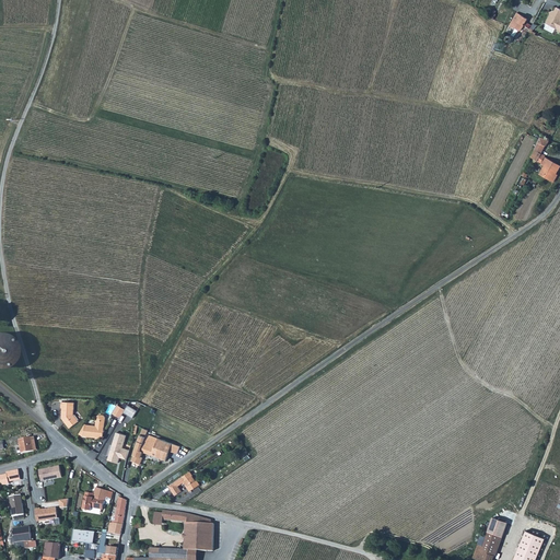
[(552,13),(547,24),(559,30),(559,8),(558,7),(555,12),(552,13)]
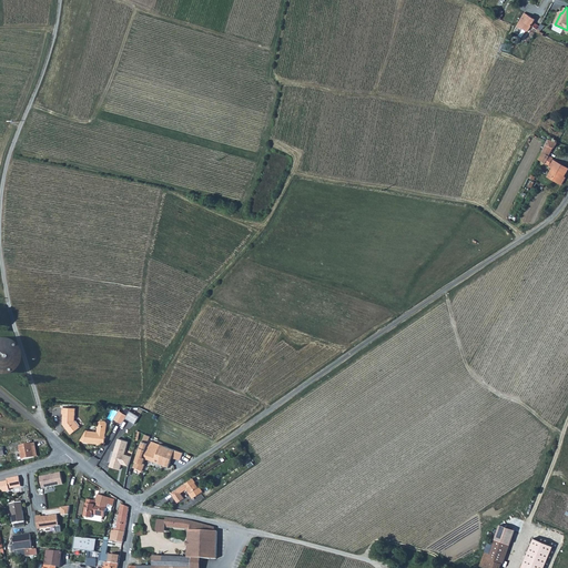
[(524,13),(517,26),(523,30),(524,29),(528,32),(535,19),(524,13)]
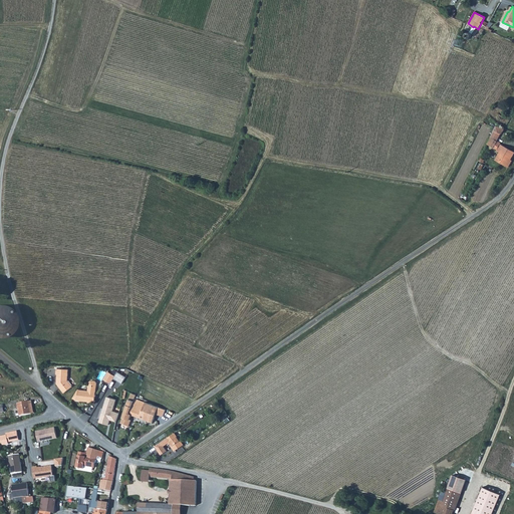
[(495,160),(509,168),(513,161),(511,160),(513,154),(513,151),(500,145),(501,143),(498,142),(505,129),(496,126),(490,138),(487,144),(494,149),(494,148),(497,150),(496,151),(500,153),(495,160)]
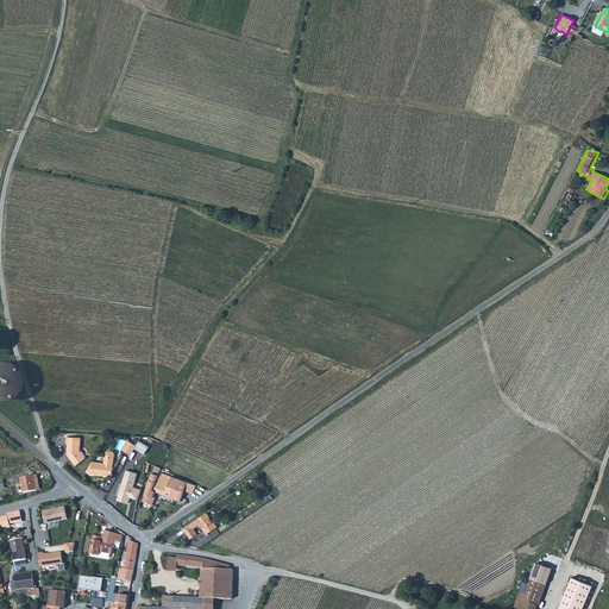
[(547,230),(552,231),(560,215),(556,213),(547,230)]
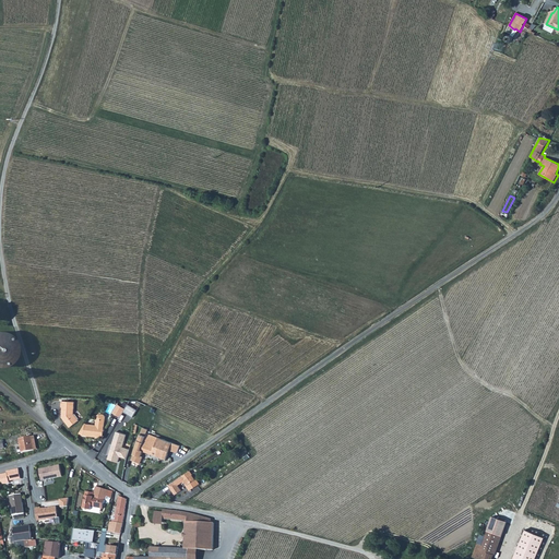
[(8,366),(9,365),(10,364),(12,361),(13,360),(14,359),(15,357),(15,356),(16,354),(16,352),(16,351),(16,348),(16,346),(16,344),(15,343),(14,341),(14,340),(12,337),(11,336),(10,335),(9,334),(7,333),(4,332),(3,332),(1,332),(0,331),(0,367),(2,367),(3,367),(6,366),(8,366)]
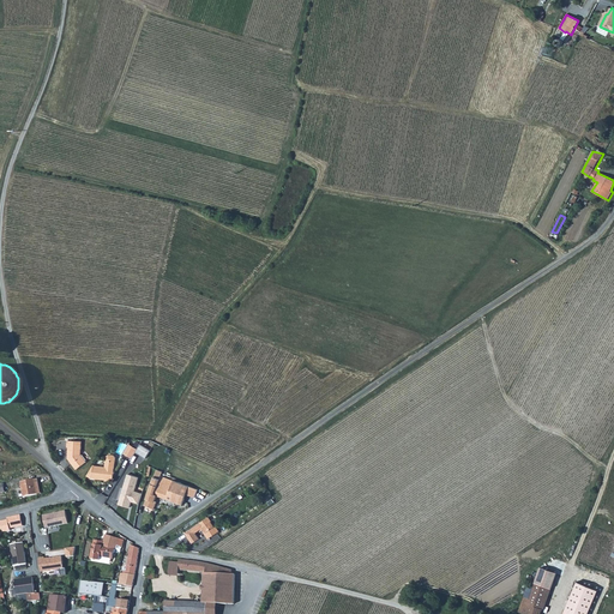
[(80,455),(82,441),(67,440),(67,447),(68,447),(67,458),(77,470),(86,462),(80,455)]
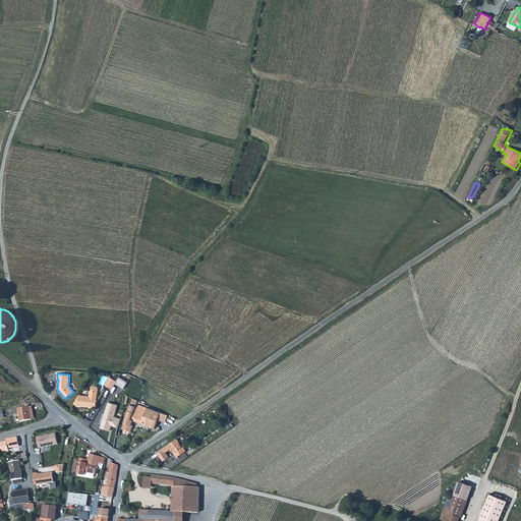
[(110,378),(105,385),(112,390),(117,382),(110,378)]
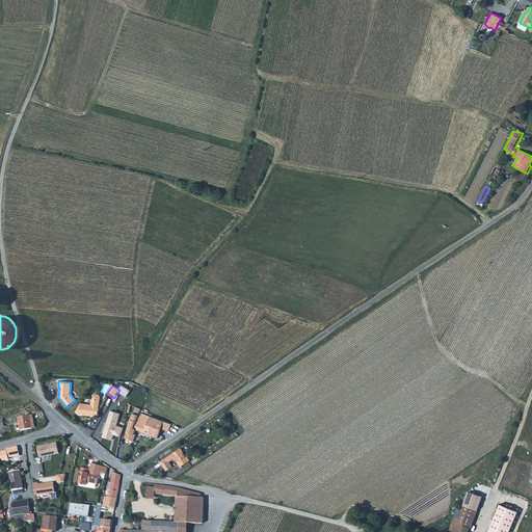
[(118,392),(127,397),(132,391),(123,386),(118,392)]
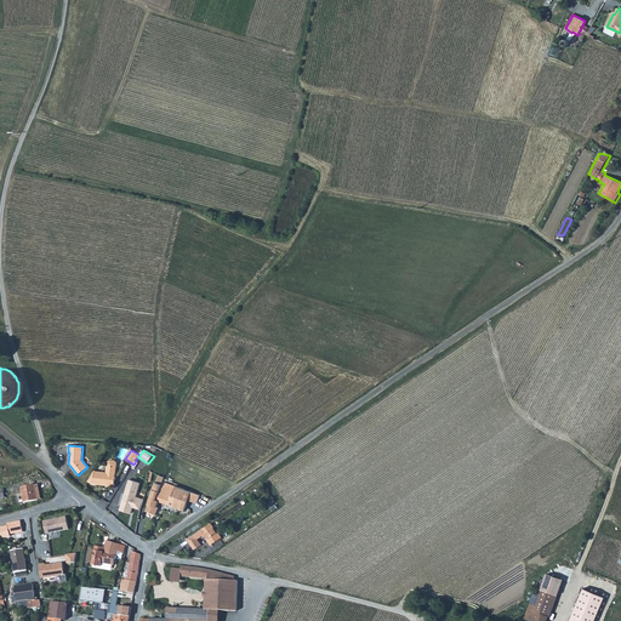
[(115,486),(117,471),(118,465),(117,461),(112,461),(109,462),(107,473),(97,472),(96,471),(89,482),(92,484),(115,486)]
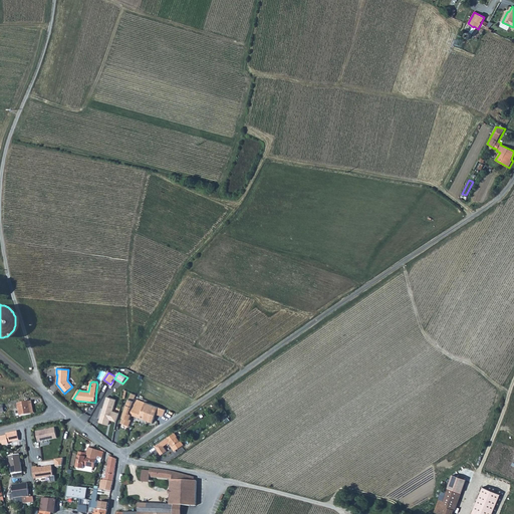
[(116,400),(107,397),(98,423),(108,426),(110,421),(115,423),(118,414),(112,412),(116,400)]
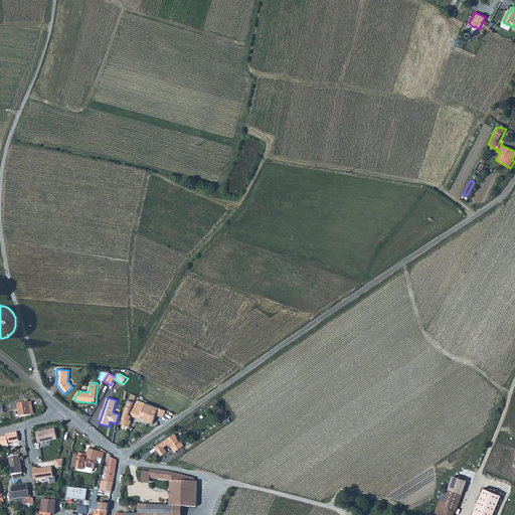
[(132,415),(143,419),(149,404),(136,399),(135,402),(129,400),(127,405),(124,416),(121,423),(129,426),(131,420),(130,420),(132,415)]
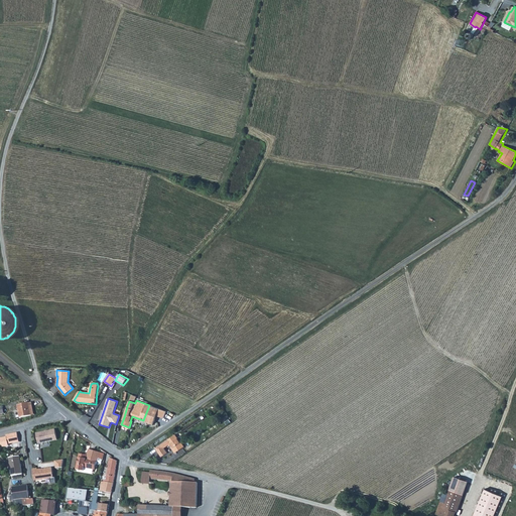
[(30,415),(28,403),(17,405),(20,417),(30,415)]
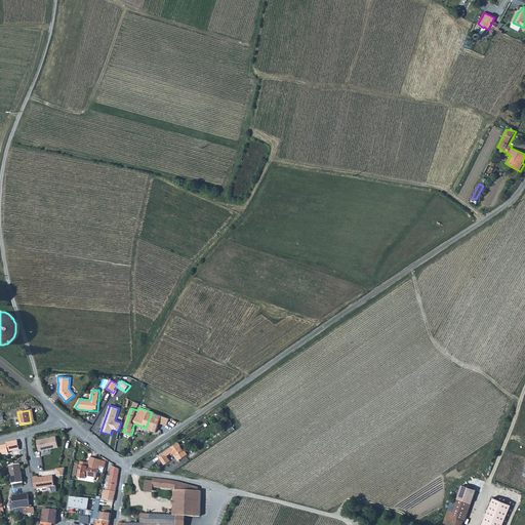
[(156,432),(160,422),(162,416),(152,412),(146,428),(156,432)]
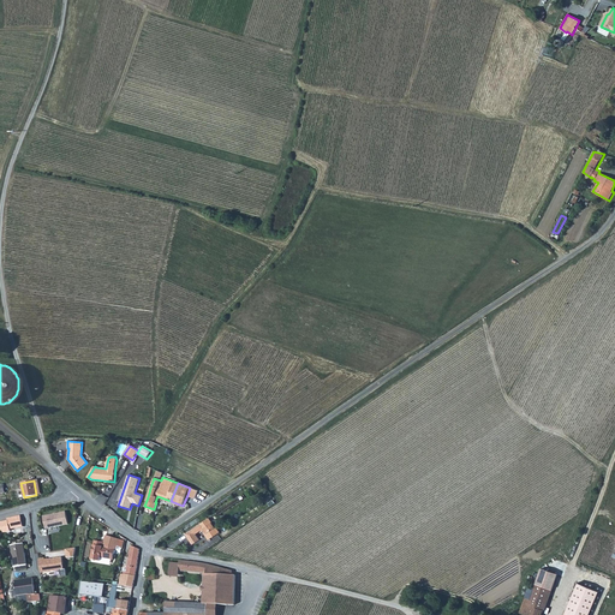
[(198,491),(190,488),(187,495),(195,499),(197,494),(198,491)]
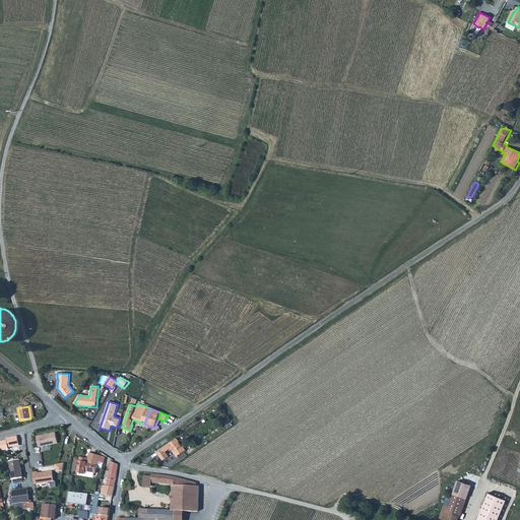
[(37,437),(39,447),(55,444),(54,433),(37,437)]
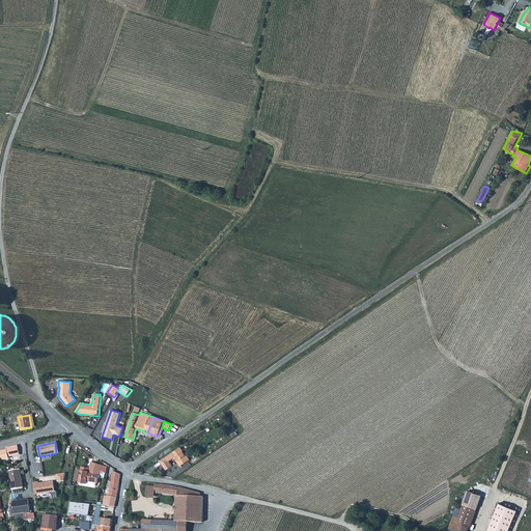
[(19,445),(7,447),(7,449),(0,450),(0,456),(2,456),(2,459),(9,458),(9,456),(20,454),(19,445)]
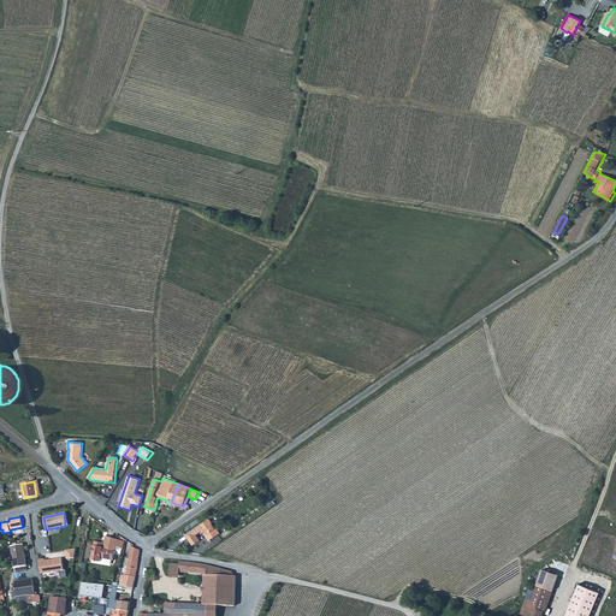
[(203,533),(209,542),(220,533),(211,519),(191,531),(187,534),(194,545),(200,542),(195,535),(203,529),(205,532),(203,533)]
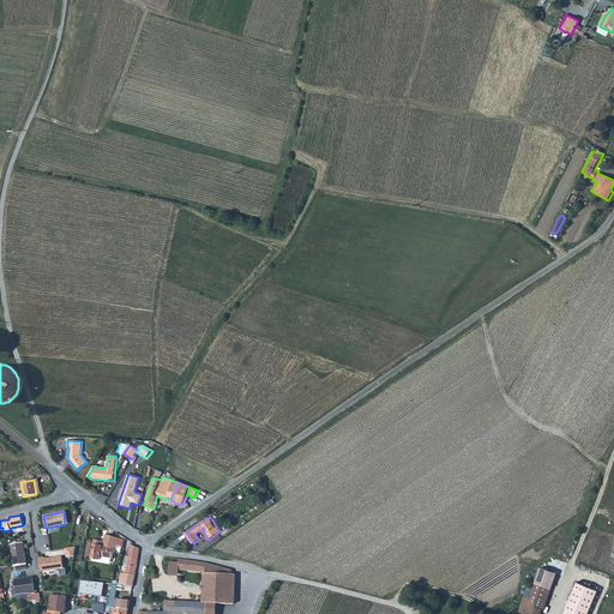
[(113,559),(114,553),(113,552),(113,548),(116,549),(118,546),(119,539),(106,535),(103,542),(101,549),(100,557),(98,560),(100,560),(101,557),(113,559)]
